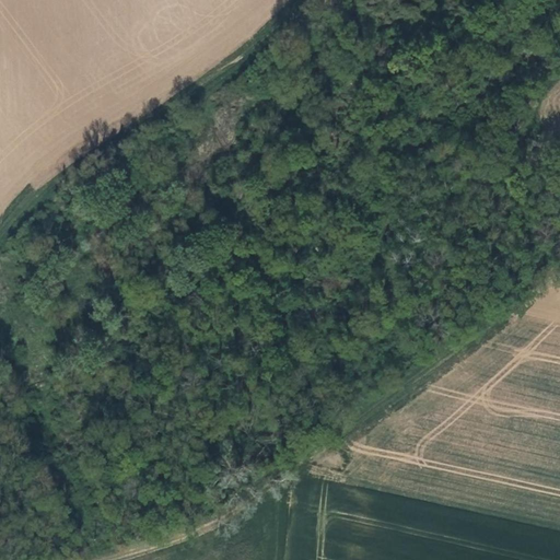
[(375,131),(398,127),(396,117),(377,121),(376,118),(373,119),(375,131)]
